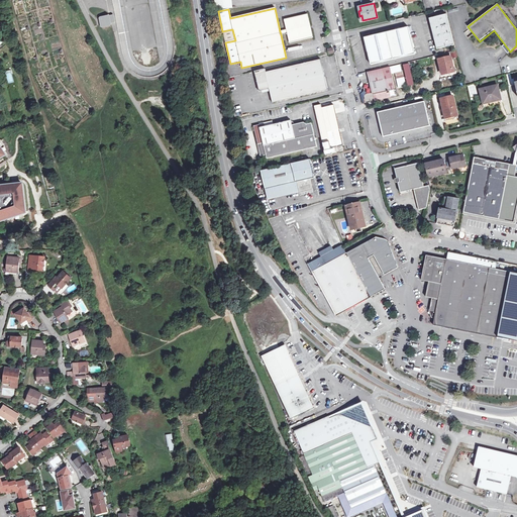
[(286,29),(287,33),(289,43),(313,37),(307,14),(284,19),(286,29)]
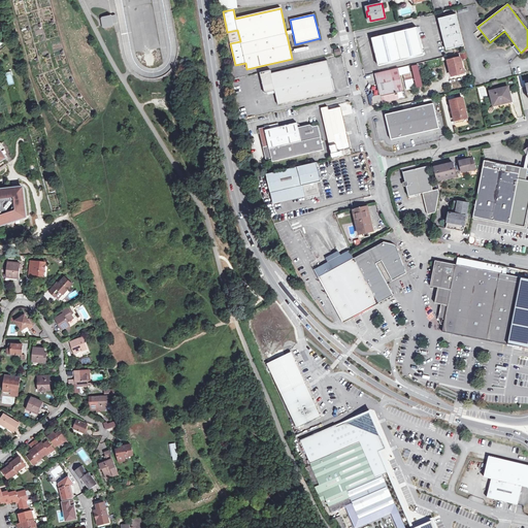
[(447,50),(464,45),(463,43),(457,14),(439,19),(447,50)]
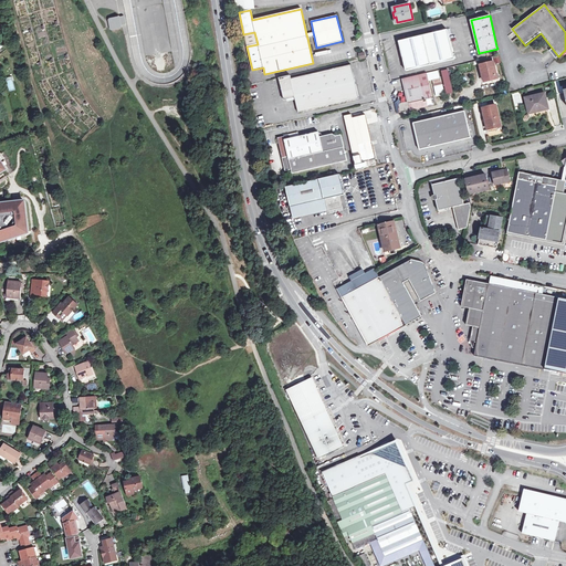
[(119,18),(111,20),(112,29),(121,28),(121,25),(119,18)]
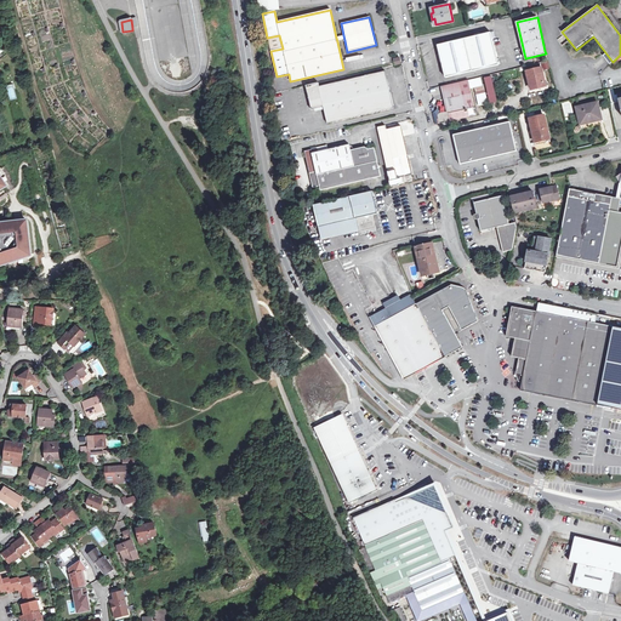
[(491,33),(483,35),(489,64),(497,62),(491,33)]
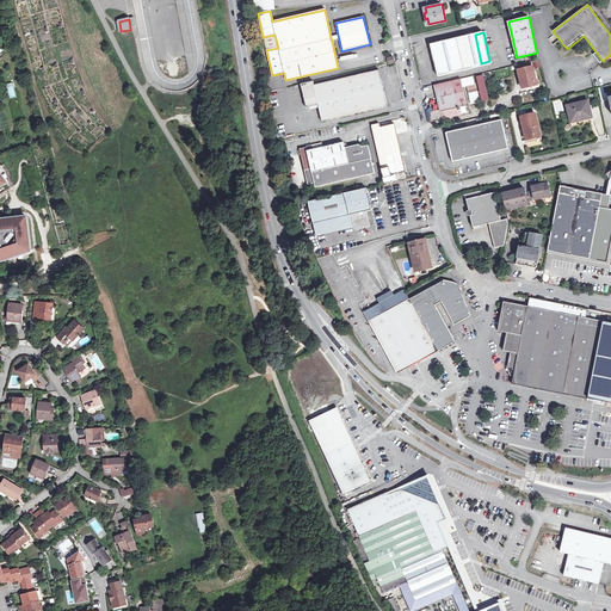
[(431,44),(438,73),(481,63),(475,35),(431,44)]
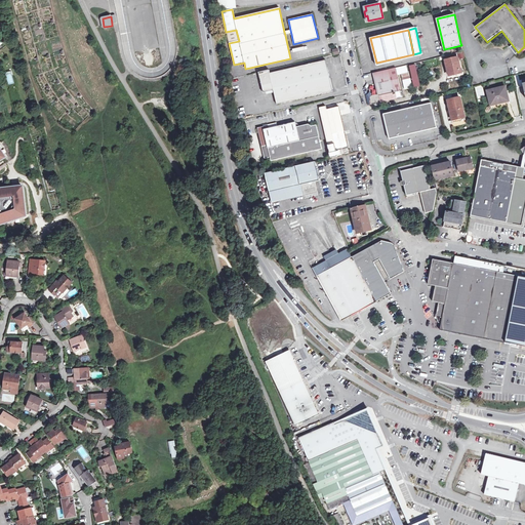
[(413,54),(376,63),(376,66),(414,57),(413,54)]
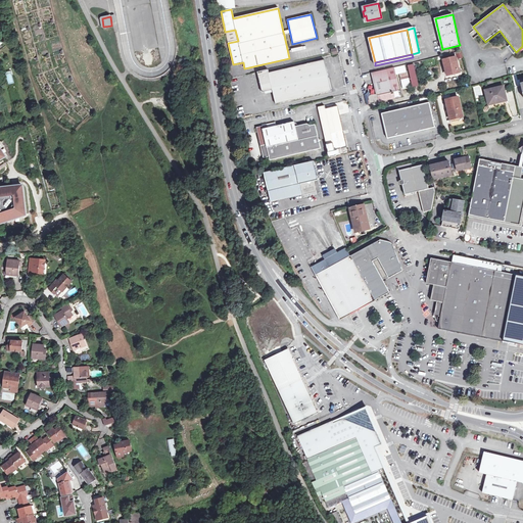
[(443,61),(445,70),(449,69),(450,74),(459,72),(456,58),(443,61)]
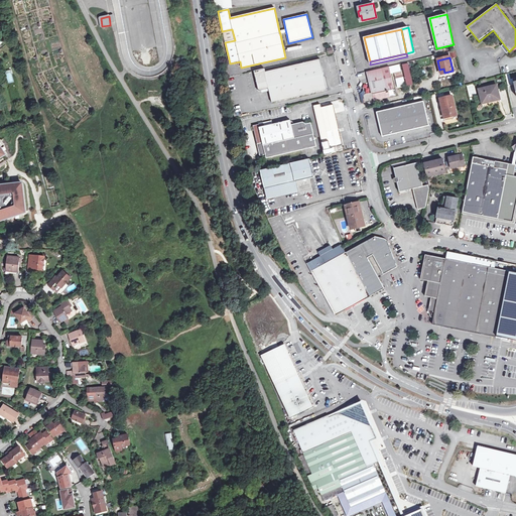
[(265,69),(255,72),(260,92),(269,89),(273,103),(328,90),(320,59),(265,73),(265,69)]
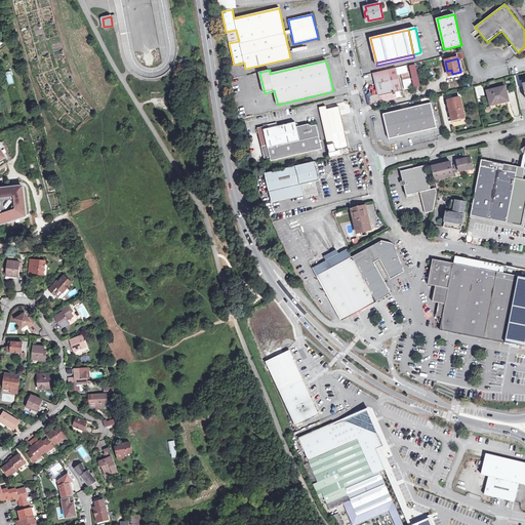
[(413,87),(420,86),(415,64),(409,65),(413,87)]
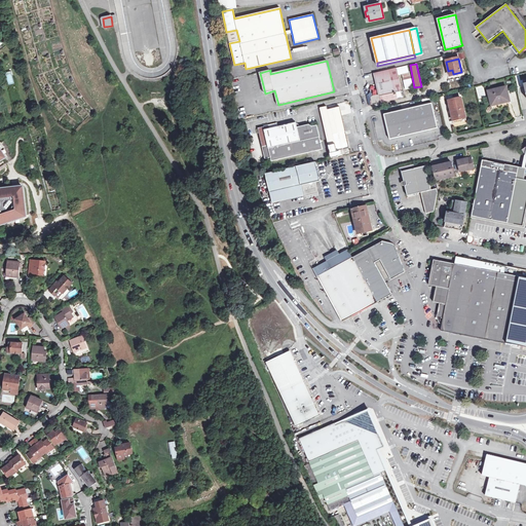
[(374,73),(375,78),(398,73),(397,69),(374,73)]
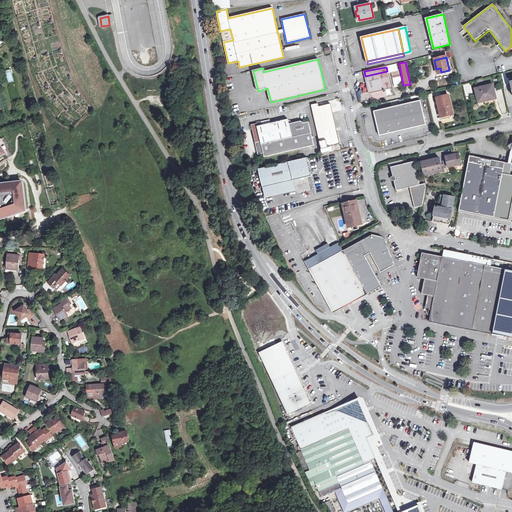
[(5,70),(7,83),(14,82),(12,69),(5,70)]
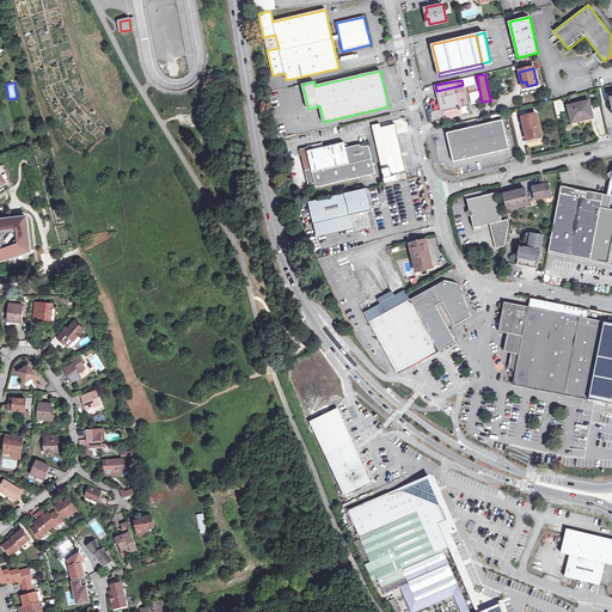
[(463,85),(436,91),(441,111),(467,105),(463,85)]
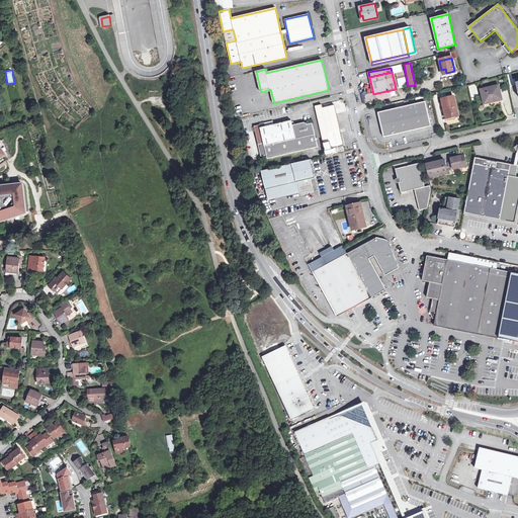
[(485,107),(503,103),(499,85),(481,89),(485,107)]
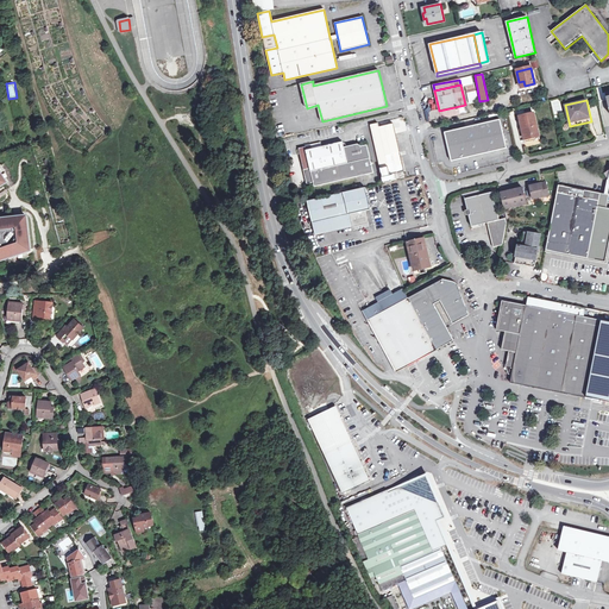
[(526,132),(523,132),(526,143),(540,139),(534,113),(520,117),(522,126),(523,126),(526,132)]
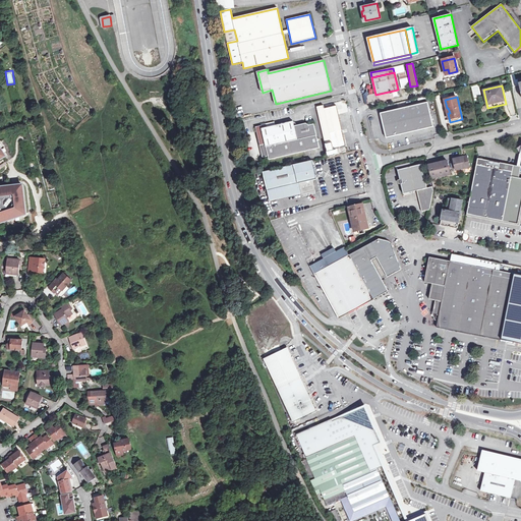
[(433,127),(428,103),(381,113),(387,138),(433,127)]
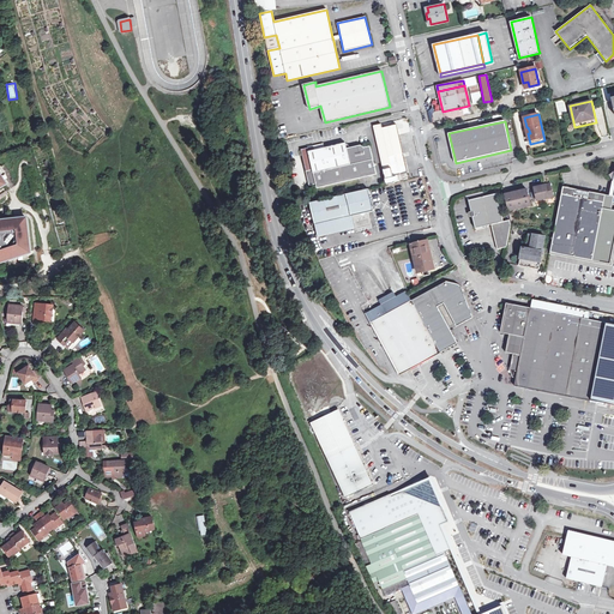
[(409,172),(397,125),(384,128),(395,175),(409,172)]
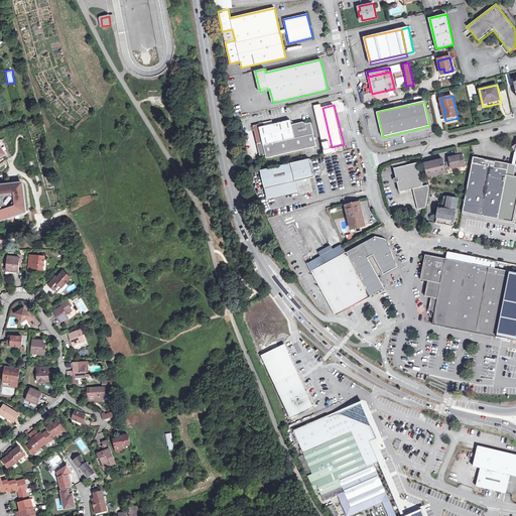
[(259,127),(259,124),(255,125),(261,155),(267,154),(268,158),(318,146),(312,122),(307,123),(304,122),(293,125),(292,120),(261,126),(259,127)]
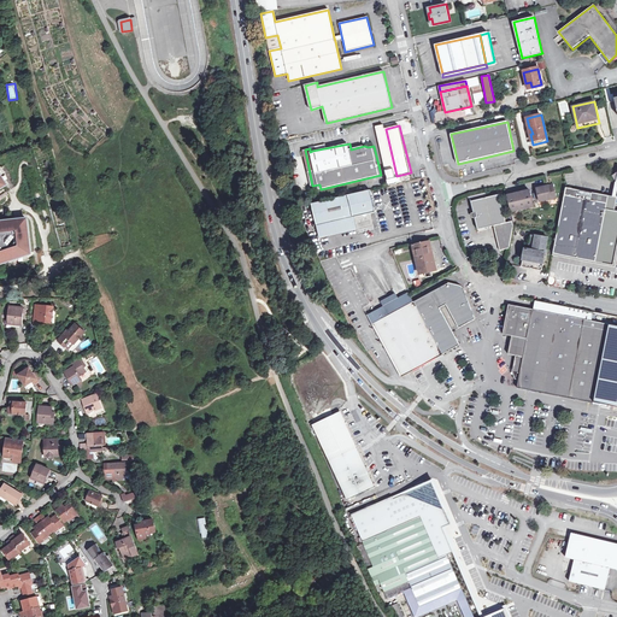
[(553,184),(548,186),(538,188),(541,201),(552,198),(552,199),(557,198),(553,184)]
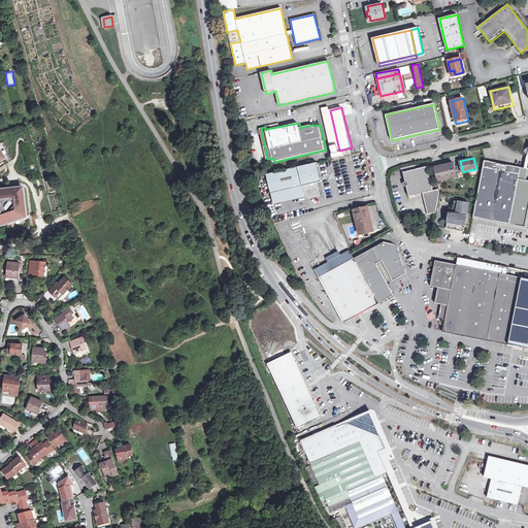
[(485,161),(473,217),(512,224),(525,227),(527,212),(527,180),(524,180),(526,169),(524,168),(485,161)]
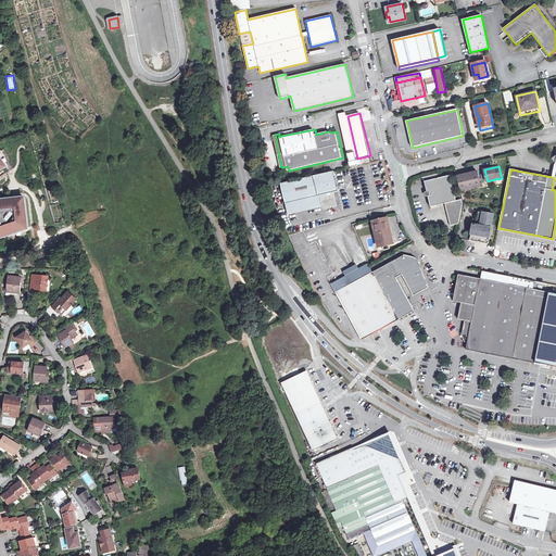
[(336,204),(333,192),(337,191),(332,171),(279,184),(285,203),(287,215),(320,207),(336,204)]
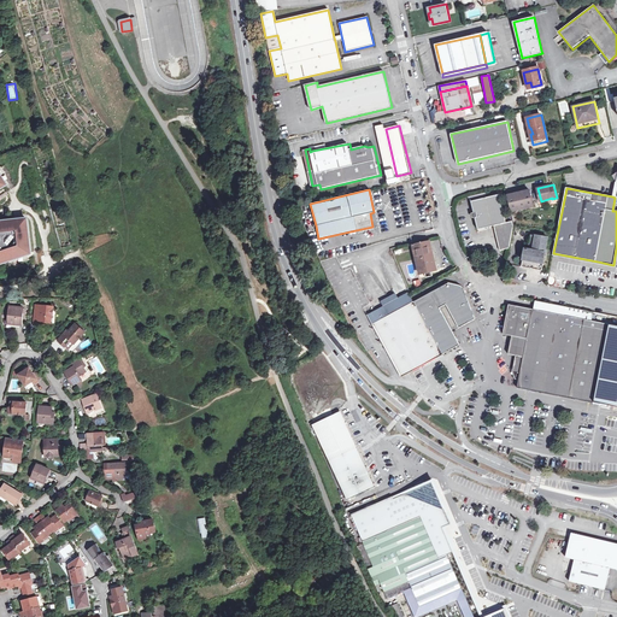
[(534,207),(530,191),(509,197),(512,212),(534,207)]
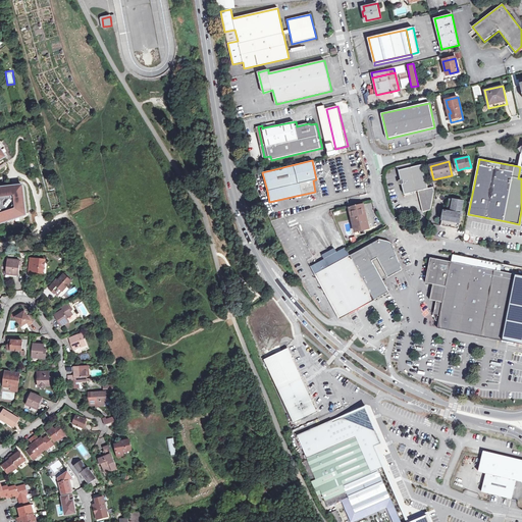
[(404,184),(402,185),(404,195),(418,192),(422,212),(430,211),(434,192),(433,188),(428,189),(422,164),(399,170),(401,180),(403,179),(404,184)]
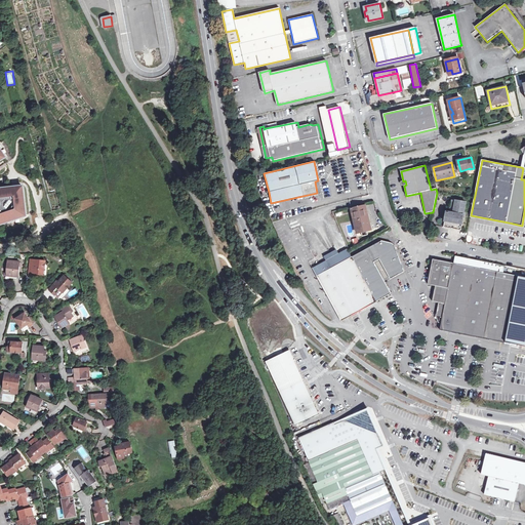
[(0,189),(0,224),(14,219),(26,215),(24,187),(0,189)]
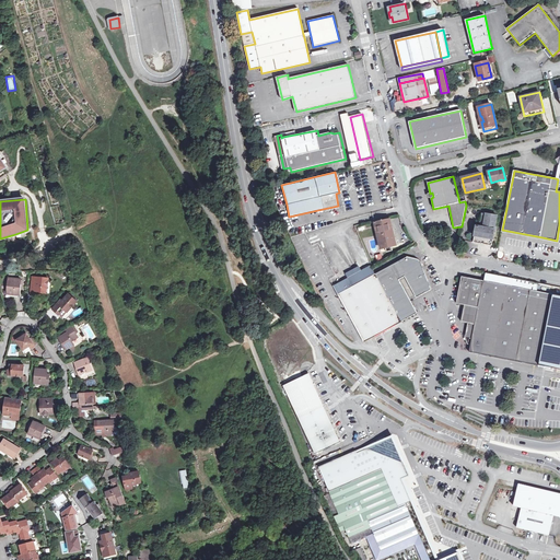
[(492,246),(498,217),(482,213),(479,228),(477,226),(474,243),(492,246)]
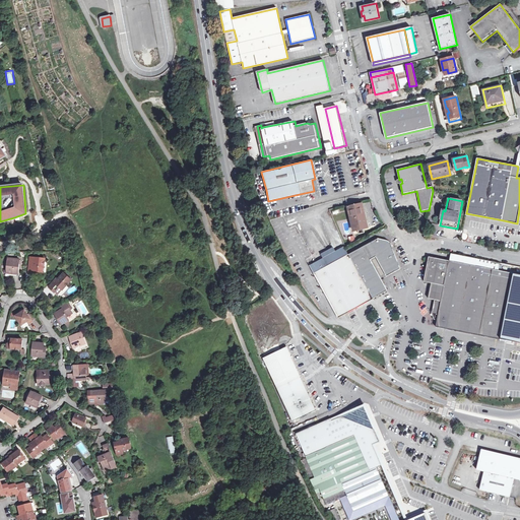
[(359,231),(364,229),(368,229),(362,203),(348,206),(354,231),(359,231)]
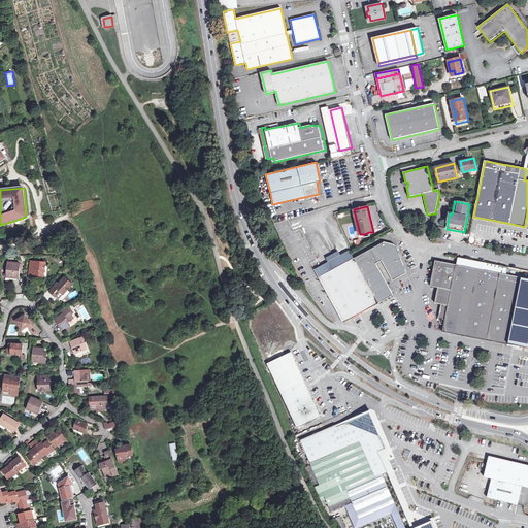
[(383,242),(355,258),(361,270),(370,287),(377,300),(387,295),(387,293),(387,291),(382,282),(377,274),(373,266),(372,264),(383,258),(386,262),(393,276),(404,270),(396,248),(394,245),(383,242)]
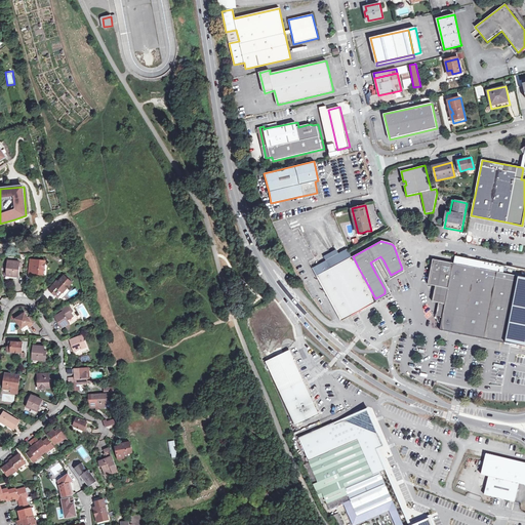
[(376,301),(375,298),(368,285),(359,269),(353,256),(349,258),(345,251),(326,260),(330,269),(319,275),(317,276),(342,322),(349,318),(365,310),(371,306),(377,303),(376,301)]
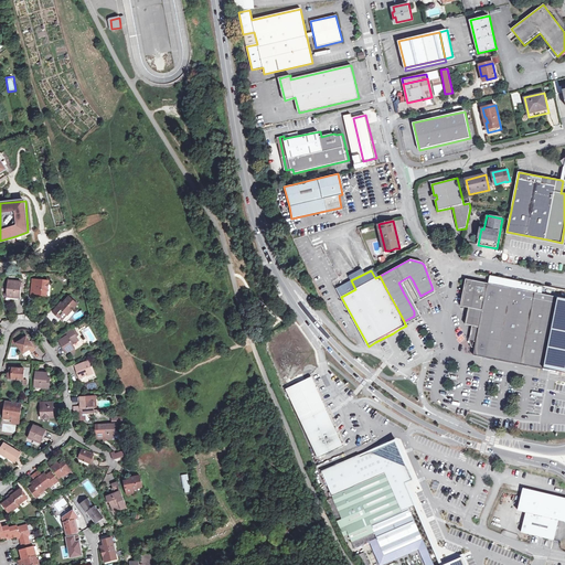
[(414,316),(404,321),(405,324),(413,320),(420,316),(403,283),(409,279),(420,300),(435,294),(433,289),(420,296),(413,280),(409,276),(398,283),(400,285),(404,294),(408,301),(414,311),(414,313),(414,316)]
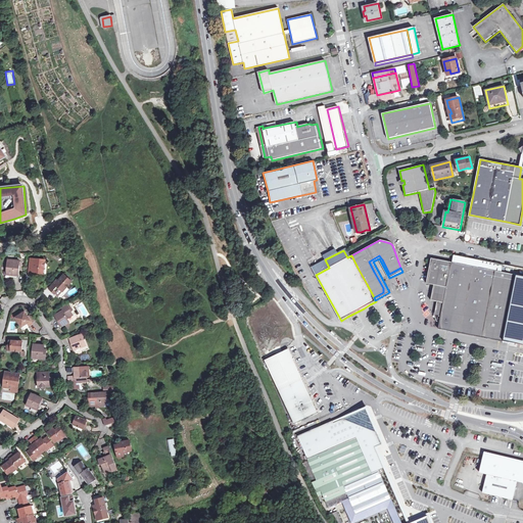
[(36,273),(42,274),(43,269),(45,269),(45,260),(31,258),(29,275),(33,275),(33,272),(36,272),(36,273)]
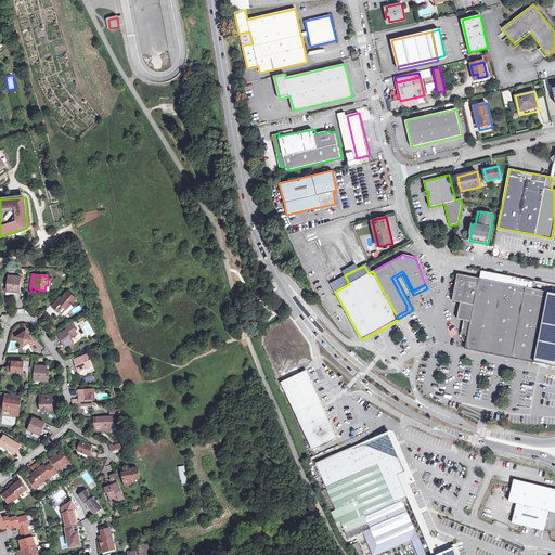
[(8,292),(13,292),(20,293),(22,276),(9,275),(8,292)]
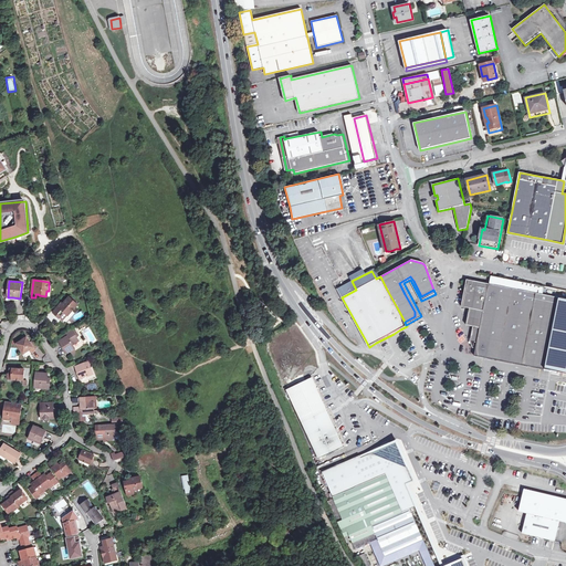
[(356,290),(352,281),(339,289),(344,296),(356,290)]
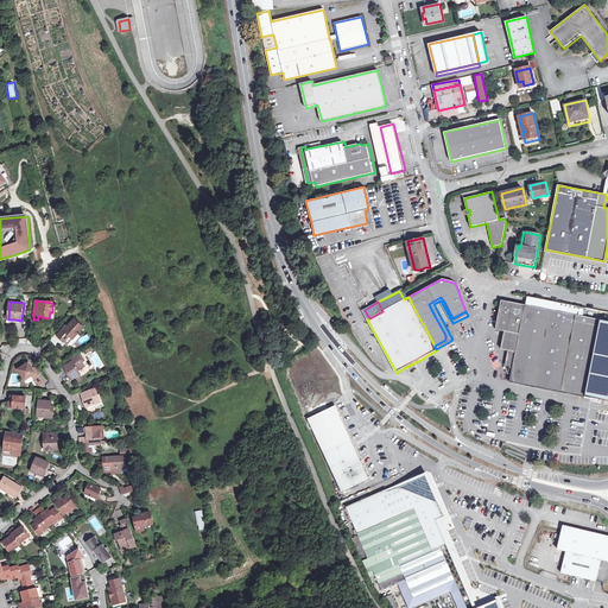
[(512,375),(561,385),(559,392),(565,393),(572,394),(575,387),(587,390),(600,320),(583,317),(557,311),(502,302),(496,330),(505,333),(502,346),(506,350),(508,352),(506,366),(508,374),(512,375)]
